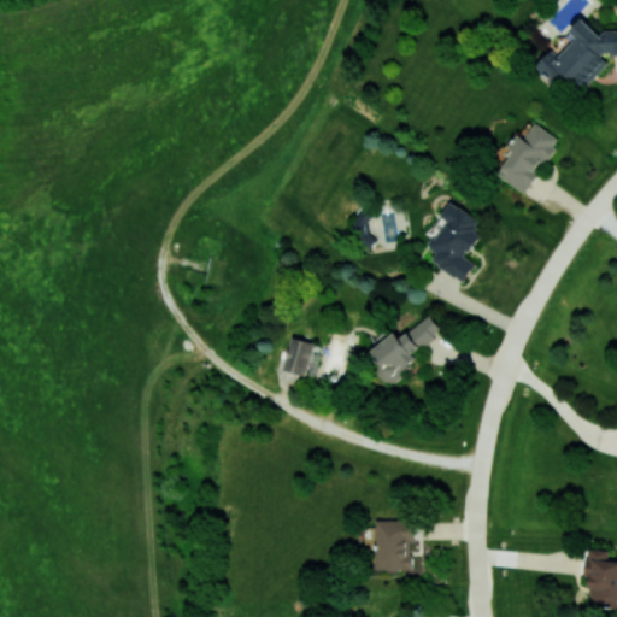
[(616,53),(616,29),(604,30),(600,34),(582,18),(571,30),(577,36),(560,56),(560,41),(538,68),(554,83),(559,83),(566,75),(583,90),(605,65),(605,54),(616,53)]
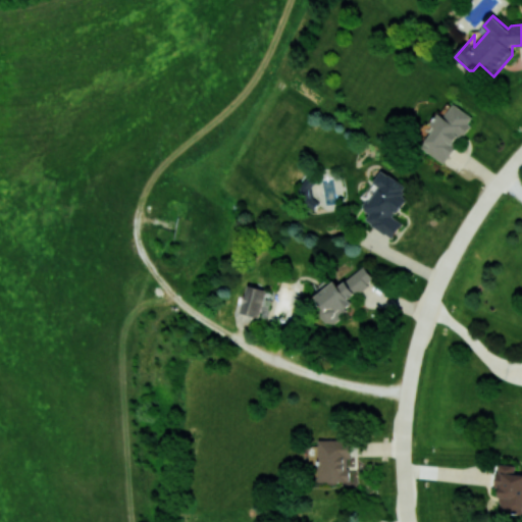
[(444,116),(438,112),(430,125),(434,128),(421,148),(444,163),(474,117),(453,103),(444,116)]
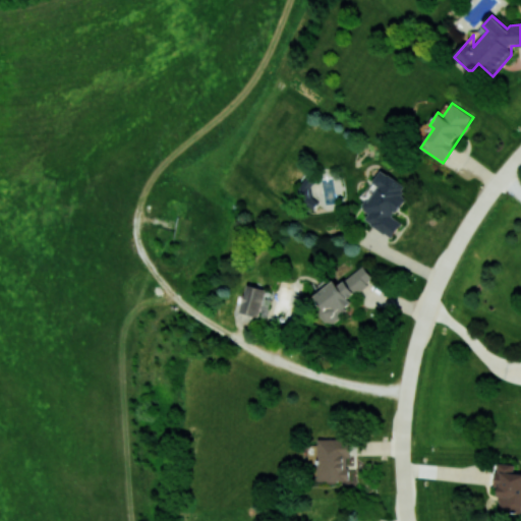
[(402,222),(393,217),(405,198),(399,194),(405,185),(386,172),(362,207),(369,212),(364,220),(392,237),(402,222)]
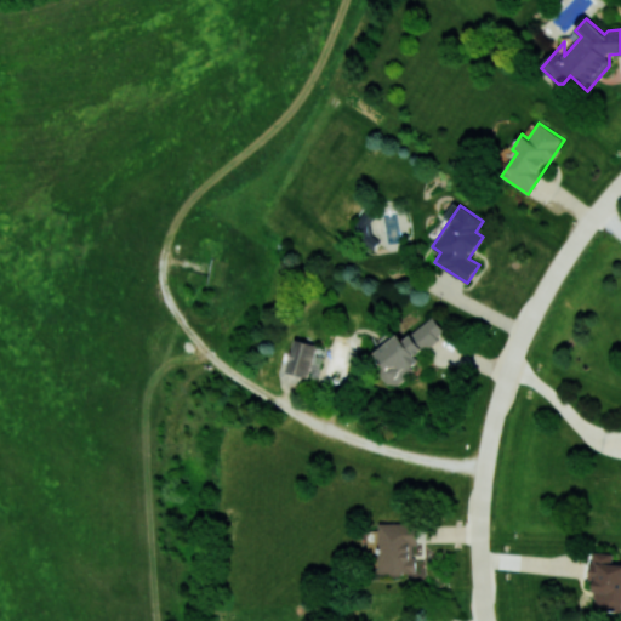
[(352,234),(374,250),(382,238),(370,229),(375,223),(364,216),(352,234)]
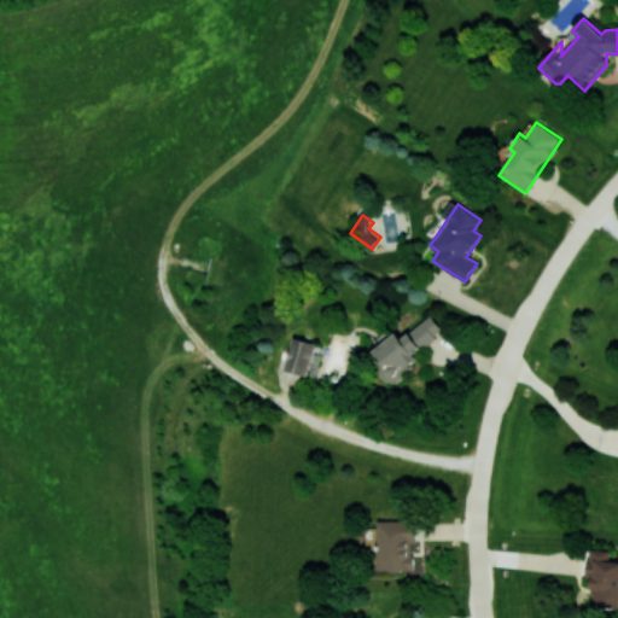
[(373,350),(386,367),(379,372),(389,385),(420,361),(414,354),(444,332),(432,315),(401,338),(397,332),(373,350)]
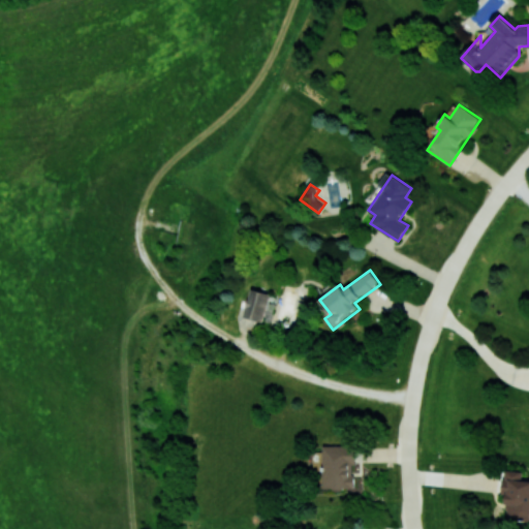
[(263,321),(270,292),(250,288),(244,317),(263,321)]
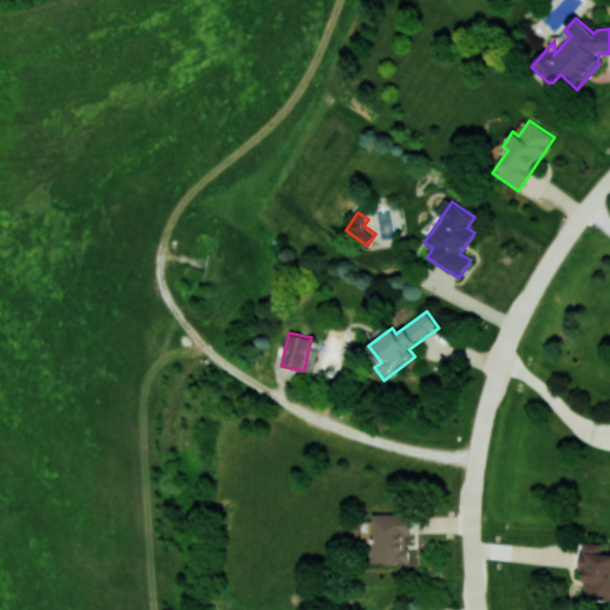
[(372,514),(373,564),(409,562),(408,543),(410,543),(410,512),(372,514)]
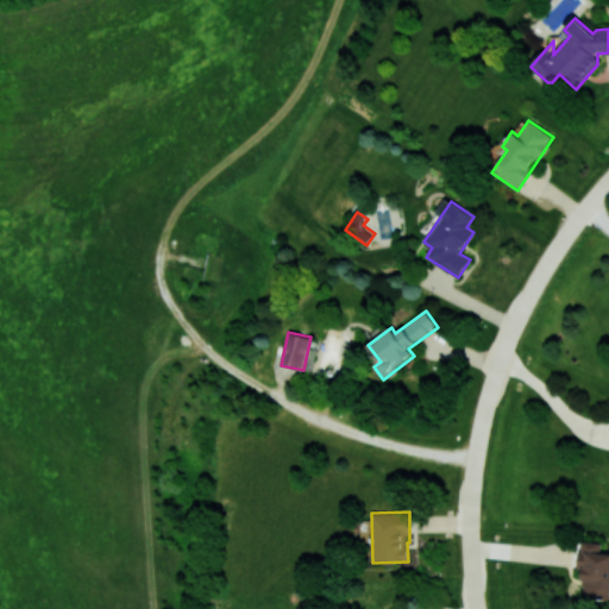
[(608,553),(601,553),(601,544),(581,541),(578,567),(584,567),(582,596),(608,598),(608,553)]
